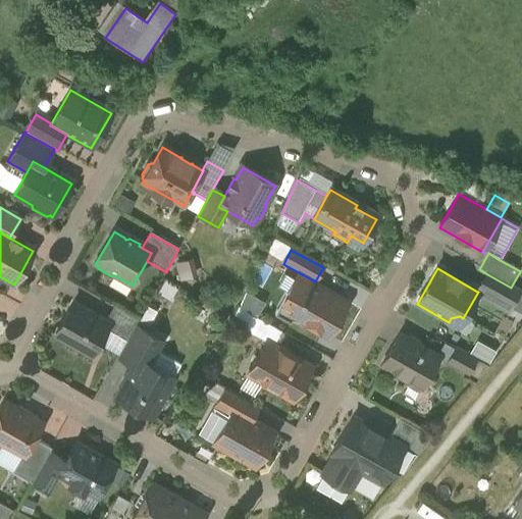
[(511,288),(487,274),(477,292),(478,292),(510,309),(519,292),(511,288)]
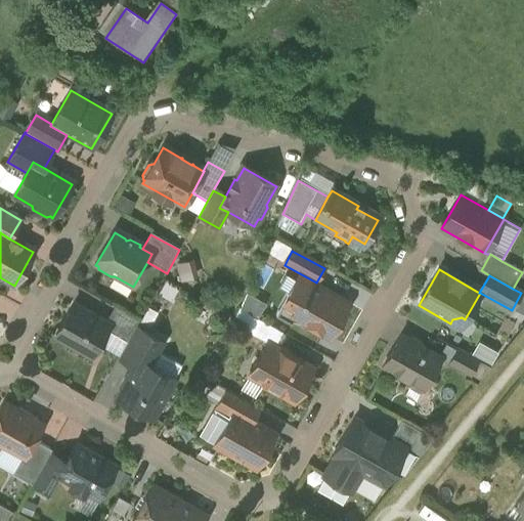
[(348,306),(311,285),(292,318),(330,339),(348,306)]
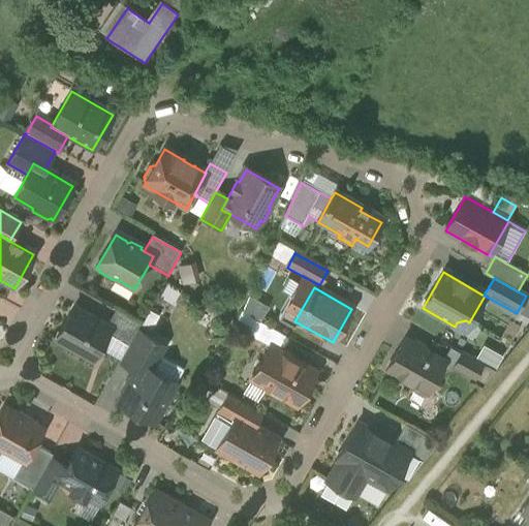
[(106,327),(73,309),(56,341),(91,362),(106,335),(110,329),(106,327)]
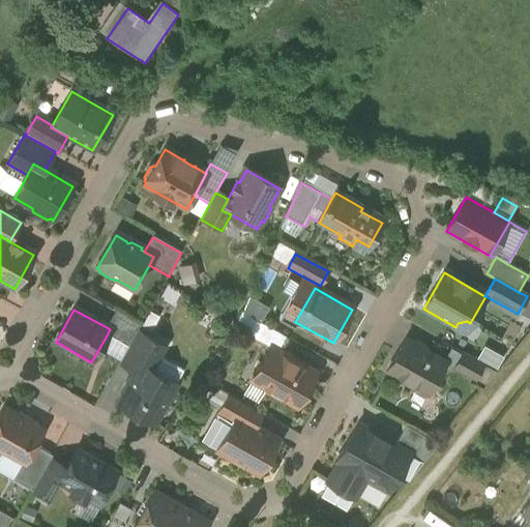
[(141,325),(116,312),(107,327),(110,329),(107,335),(128,348),(137,332),(141,325)]
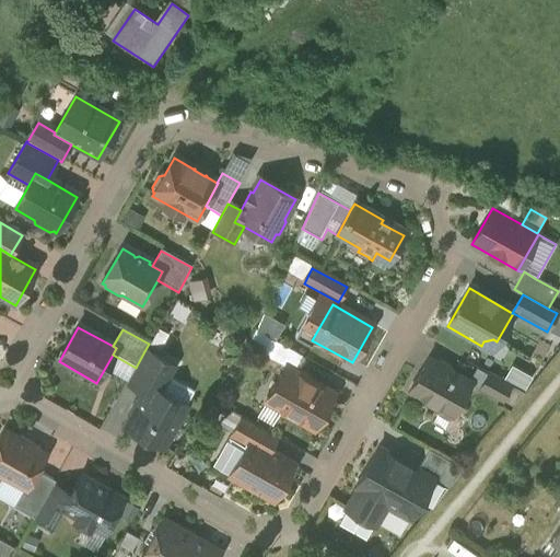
[(303,357),(271,338),(264,351),(295,369),(303,357)]
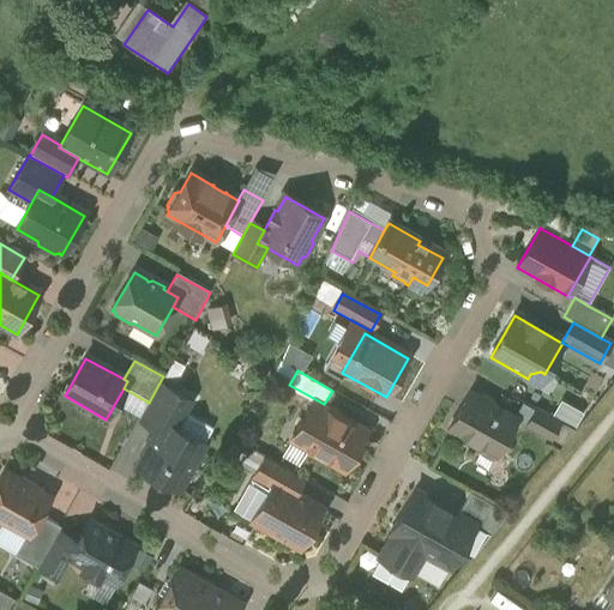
[(190,402),(158,385),(149,403),(138,421),(158,433),(163,424),(174,430),(182,415),(190,402)]
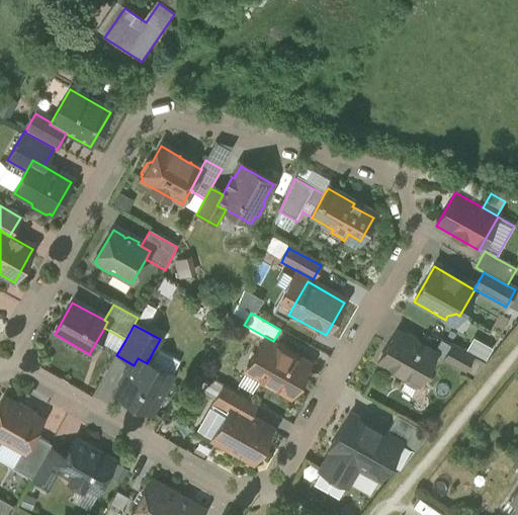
[(434,356),(396,334),(379,363),(394,371),(395,375),(404,380),(408,379),(418,384),(434,356)]
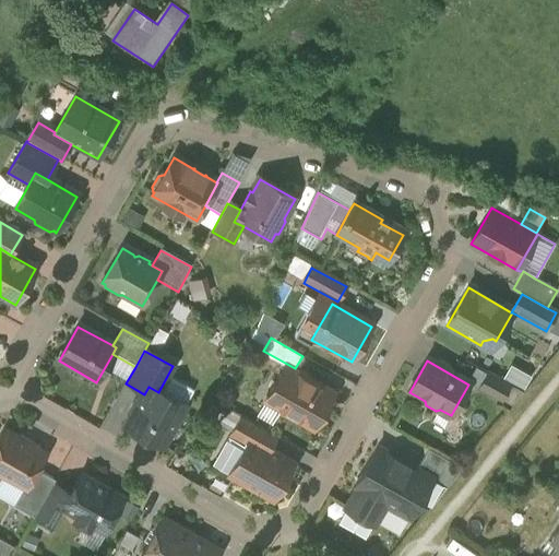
[(296,375),(285,368),(265,403),(281,411),(282,416),(290,422),(296,421),(312,429),(332,395),(309,382),(308,377),(301,373),(296,375)]
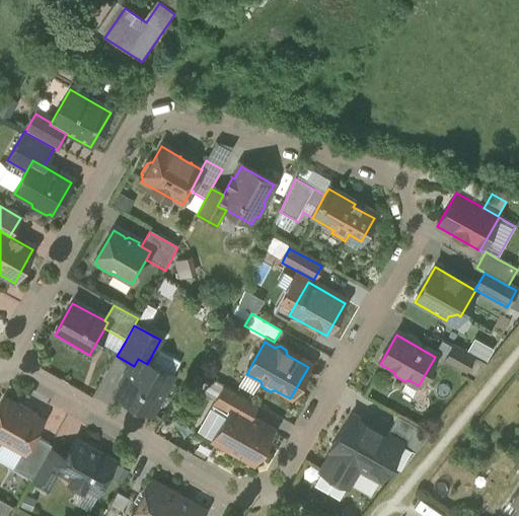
[(472,359),(453,348),(445,362),(464,373),(472,359)]
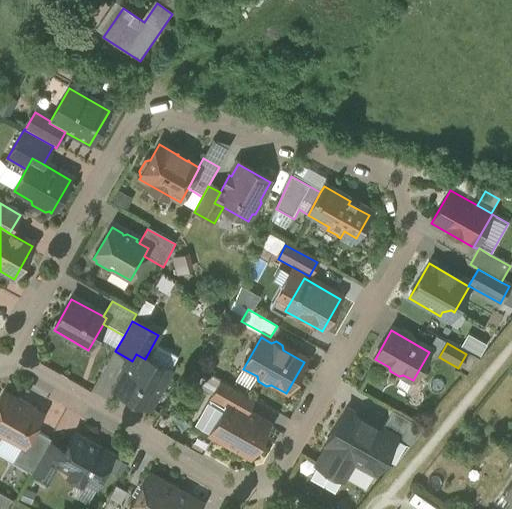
[(176,359),(152,346),(145,359),(169,372),(176,360),(176,359)]
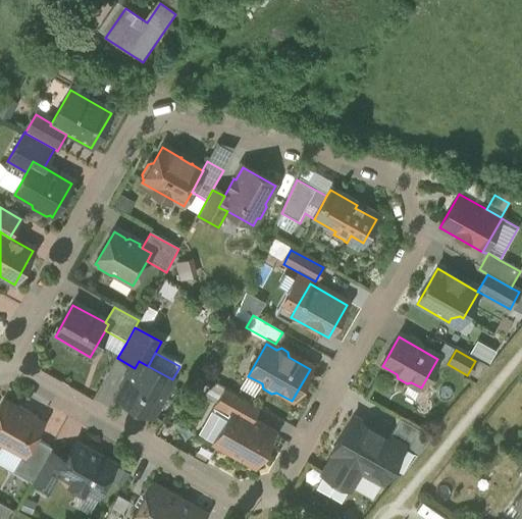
[(148,366),(139,361),(135,368),(118,399),(152,418),(172,379),(148,366)]
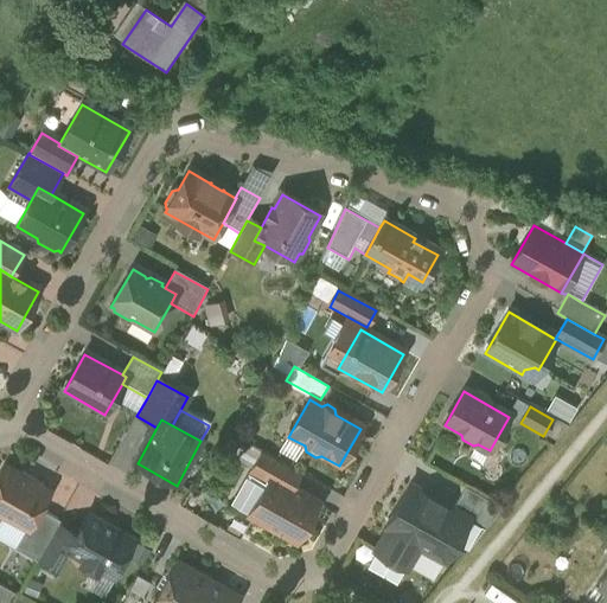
[(299,475),(262,454),(251,474),(268,483),(270,478),(292,489),(299,475)]
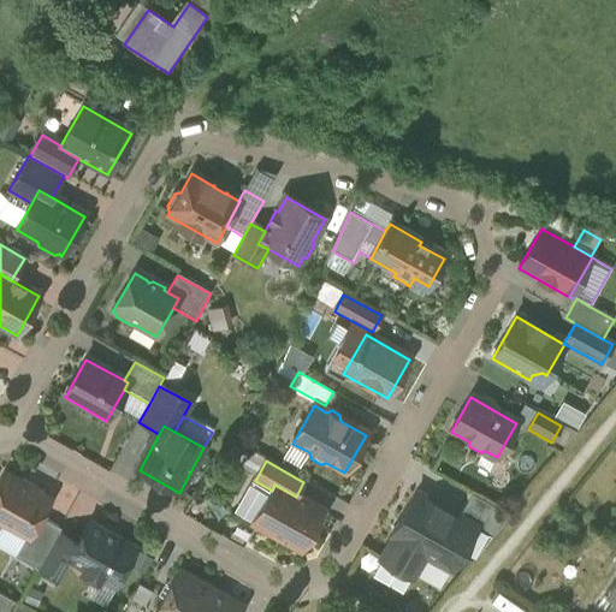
[(49,500),(4,475),(0,481),(0,527),(1,528),(7,526),(27,538),(28,538),(40,518),(49,500)]
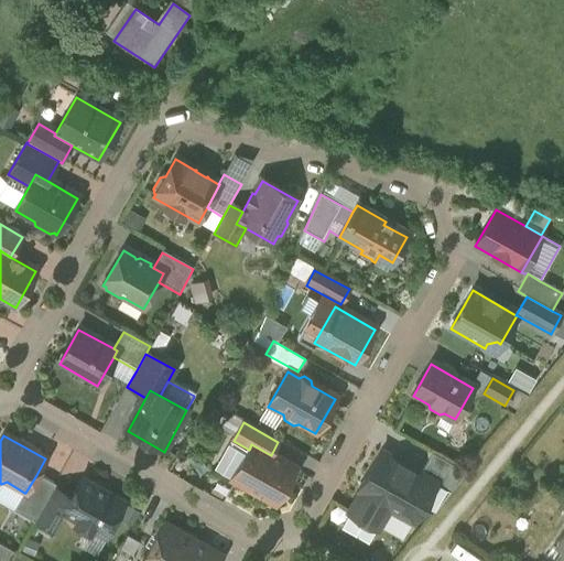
[(271,455),(251,444),(249,450),(231,481),(275,506),(295,470),(271,455)]
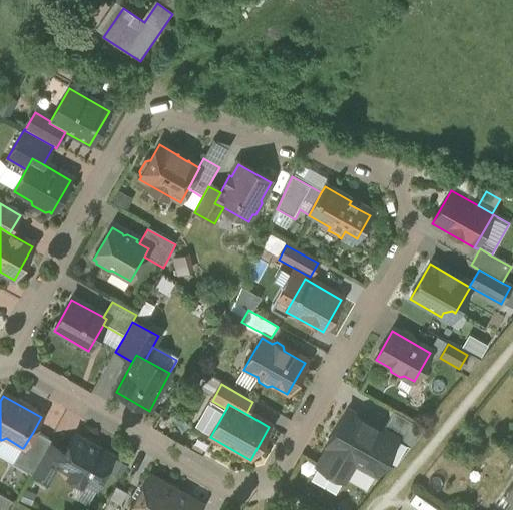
[(382,433),(346,413),(326,447),(329,449),(318,469),(343,483),(354,463),(377,476),(396,442),(397,441),(382,433)]
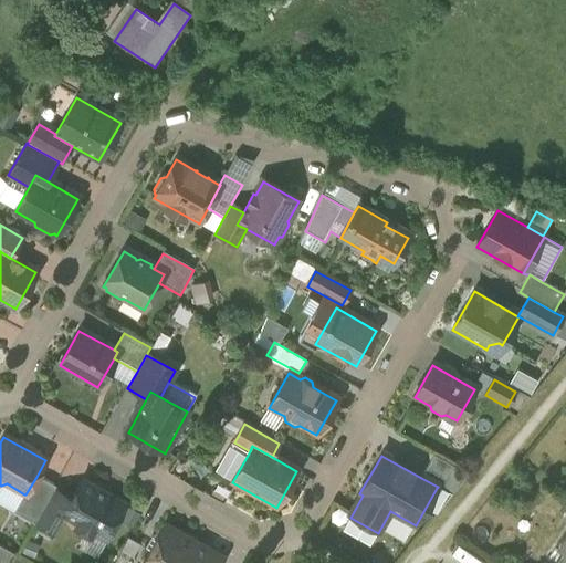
[(468,477),(433,457),(421,478),(438,487),(437,488),(452,497),(468,477)]
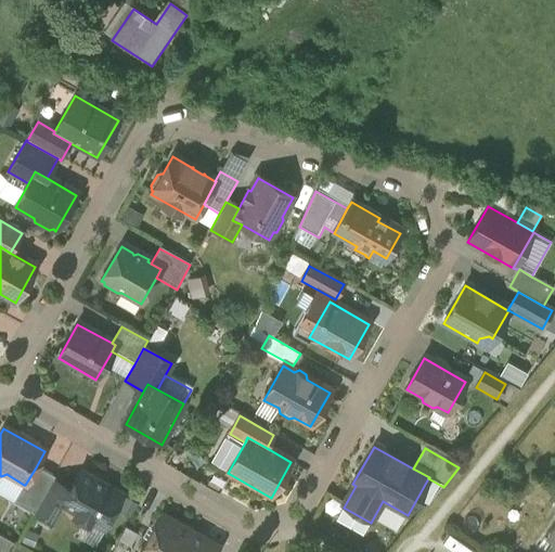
[(36,467),(25,485),(24,485),(13,503),(34,515),(52,482),(54,478),(36,467)]
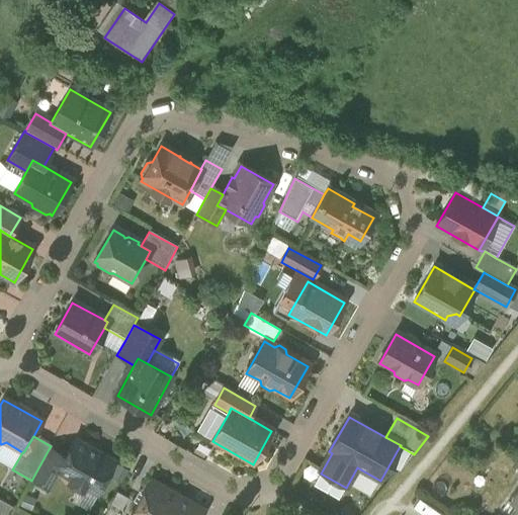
[(113,462),(75,440),(65,458),(57,473),(58,473),(70,480),(68,483),(82,491),(84,488),(96,494),(113,462)]
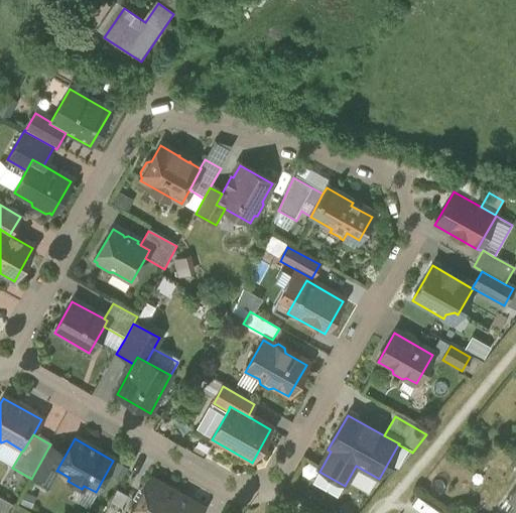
[(48,447),(31,479),(48,489),(57,471),(56,471),(65,457),(48,447)]
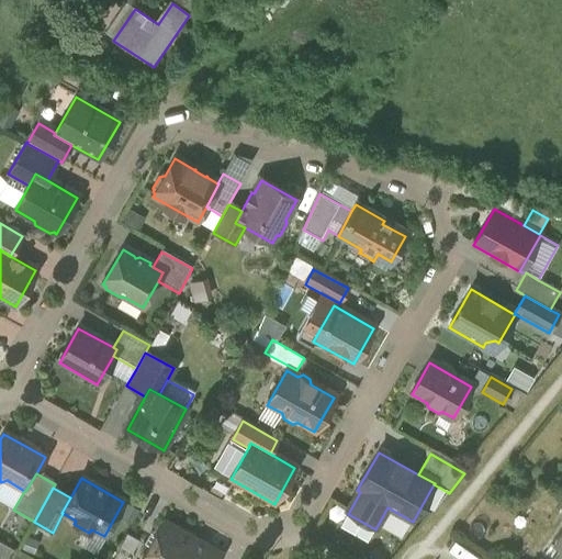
[(218,558),(220,557),(163,524),(143,558),(218,558)]
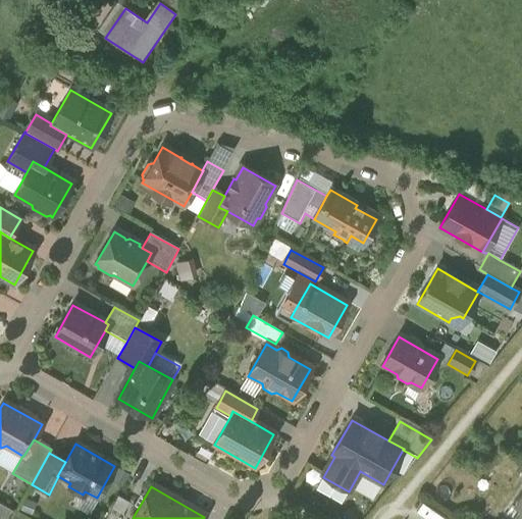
[(6,518),(11,511),(0,504),(0,518),(6,518)]
